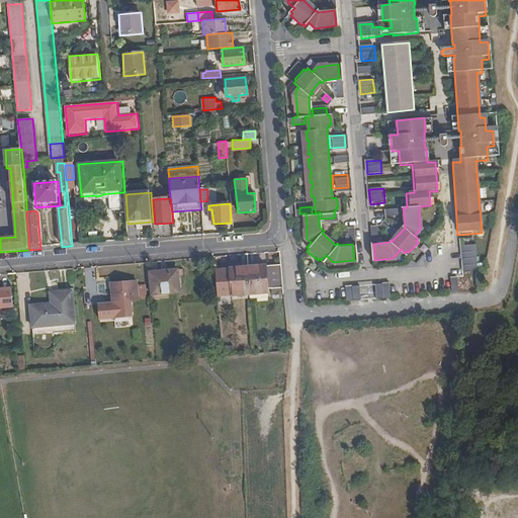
[(396,230),(385,221),(381,226),(392,235),(396,230)]
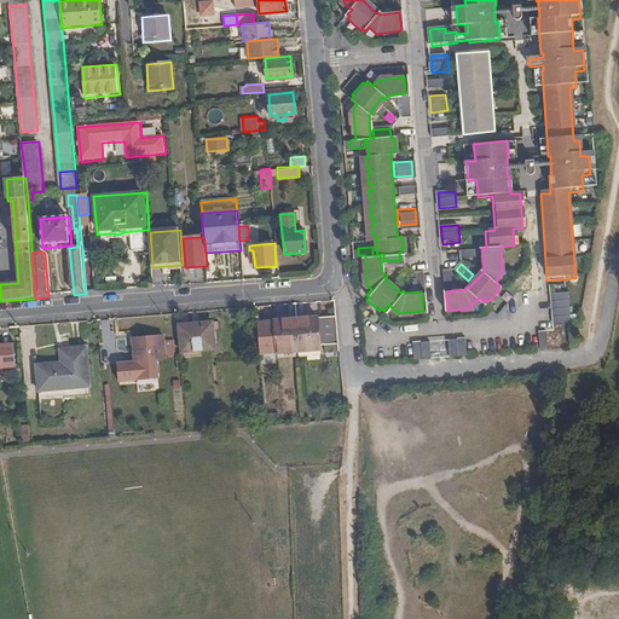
[(570,298),(553,300),(556,330),(572,329),(570,298)]
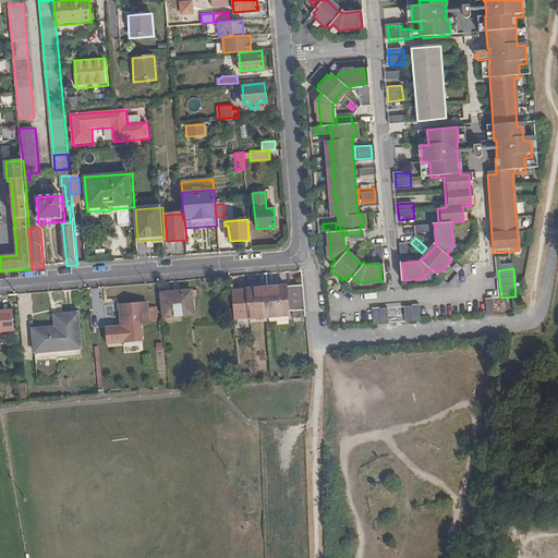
[(305,317),(302,286),(276,288),(267,289),(269,317),(288,316),(287,312),(291,312),(292,318),(305,317)]
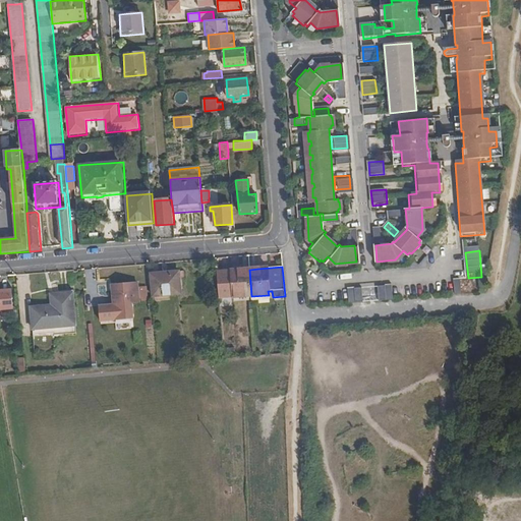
[(249,270),(216,272),(218,291),(219,298),(227,298),(251,296),(249,270)]
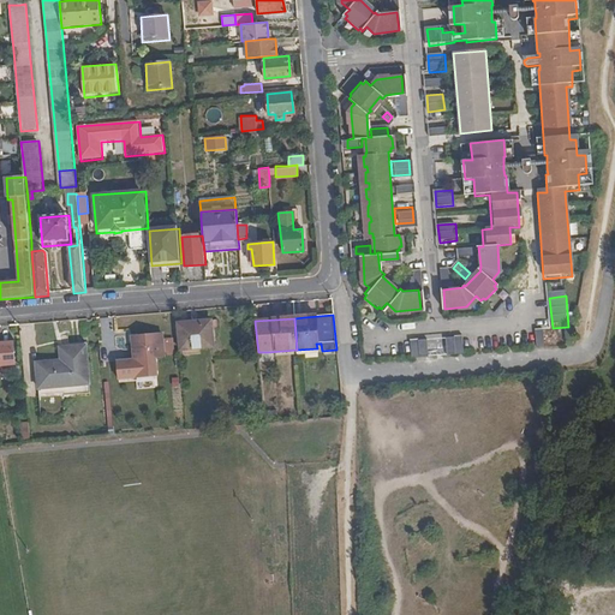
[(199,348),(214,347),(212,321),(179,324),(180,350),(199,348)]
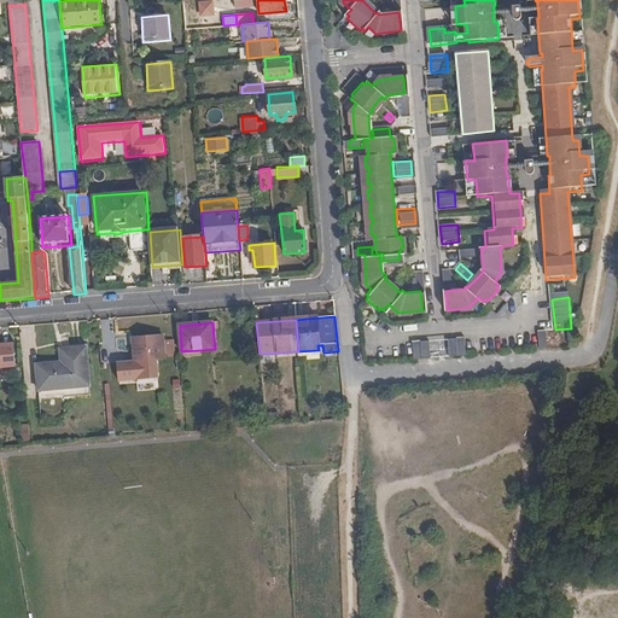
[(157,359),(165,357),(164,355),(163,342),(163,336),(133,338),(134,361),(157,359)]
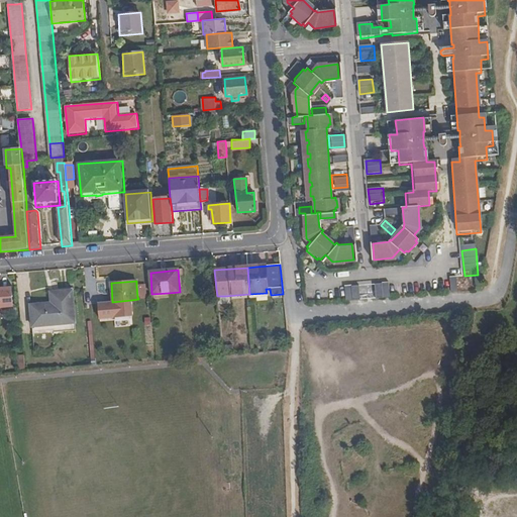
[(392,283),(377,284),(378,297),(393,296),(392,283)]
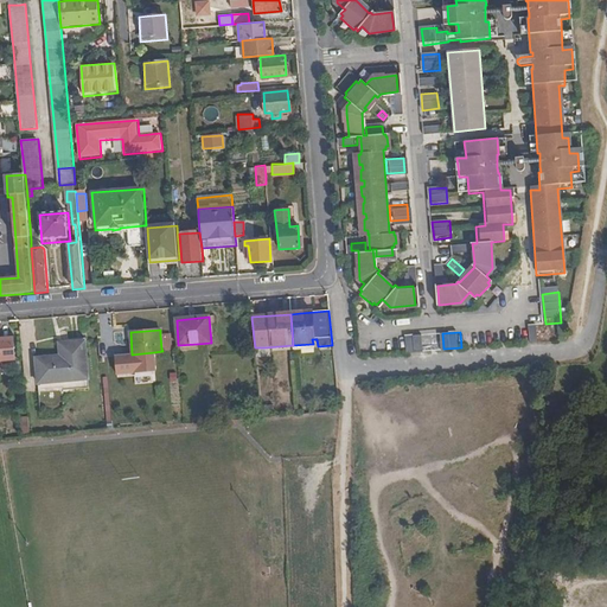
[(160,336),(161,349),(171,347),(170,334),(160,336)]
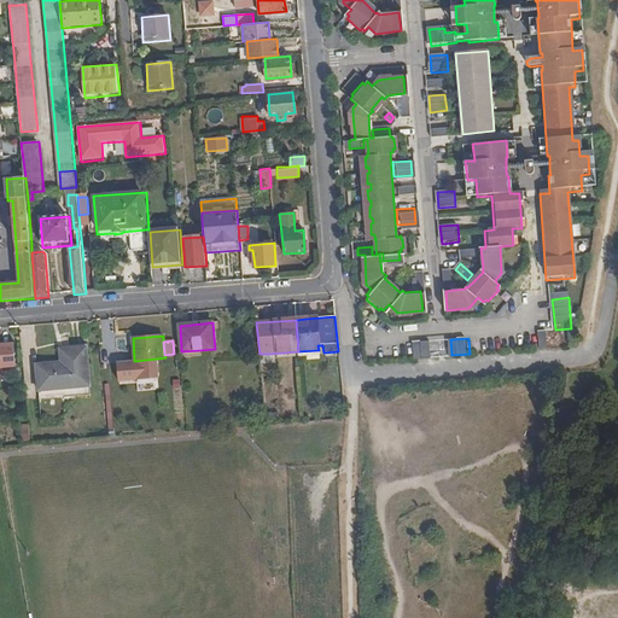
[(433,342),(415,343),(417,359),(435,357),(433,342)]
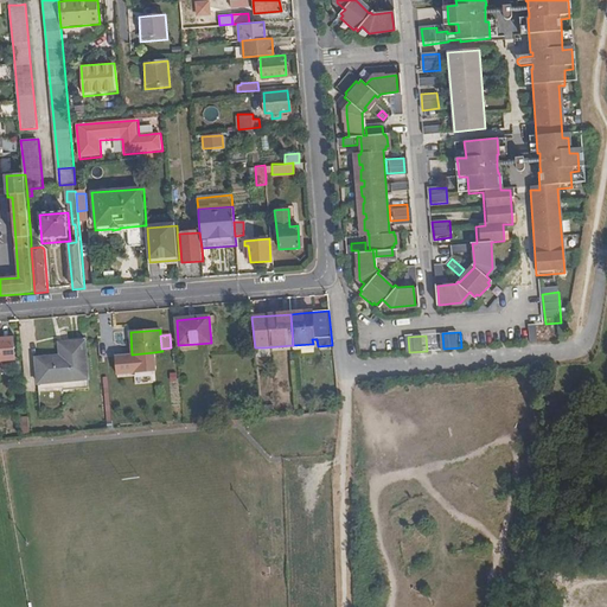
[(63,381),(88,378),(84,338),(59,340),(63,381)]
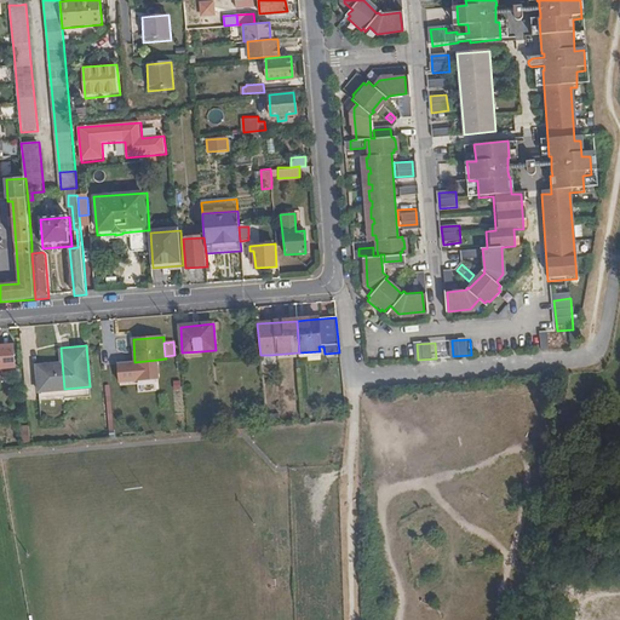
[(0,367),(15,367),(12,346),(0,346),(0,367)]
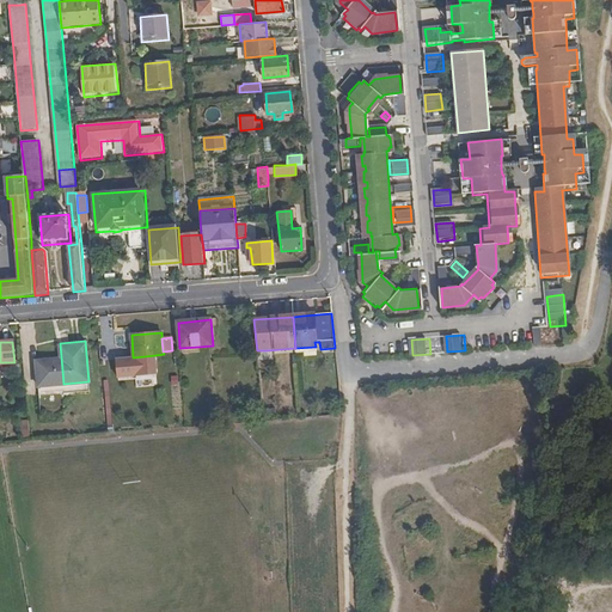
[(36,361),(38,387),(63,384),(60,343),(57,343),(60,360),(36,361)]
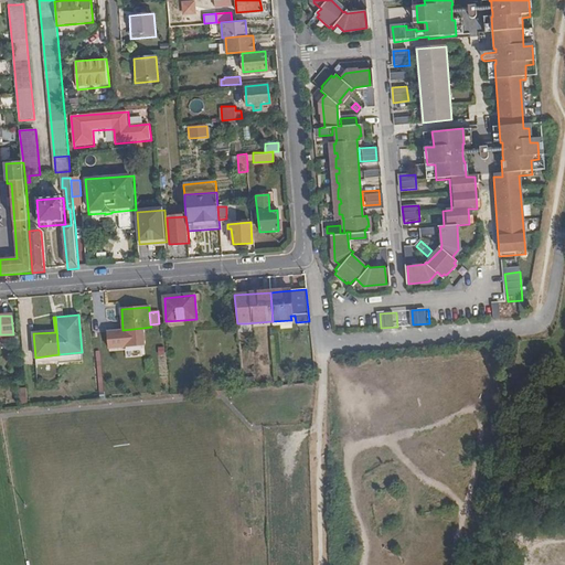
[(145,344),(144,328),(123,330),(107,331),(108,348),(145,344)]
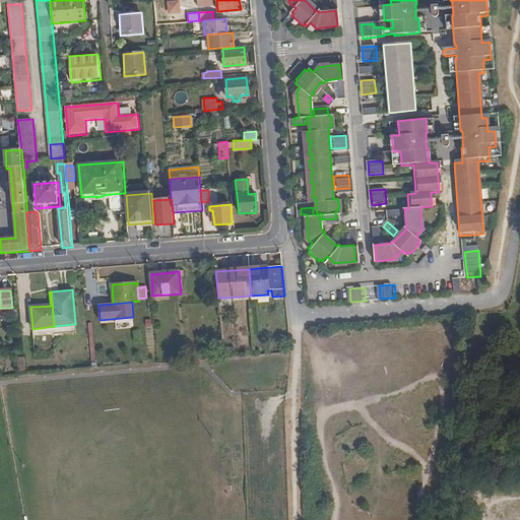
[(54,326),(55,334),(76,332),(75,324),(54,326)]
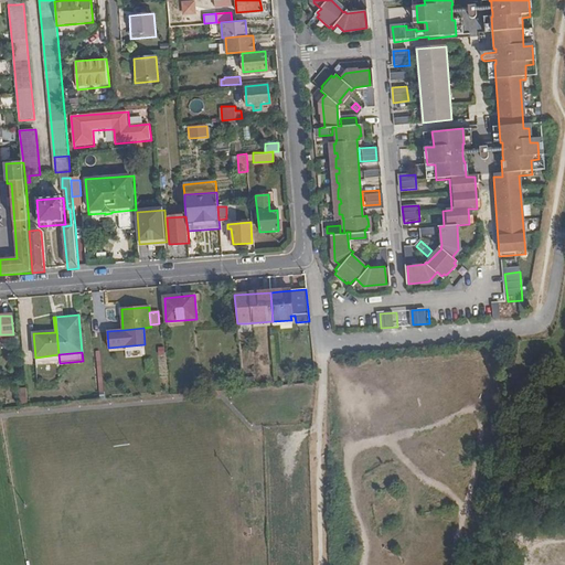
[(35,366),(60,363),(59,354),(35,358),(35,366)]
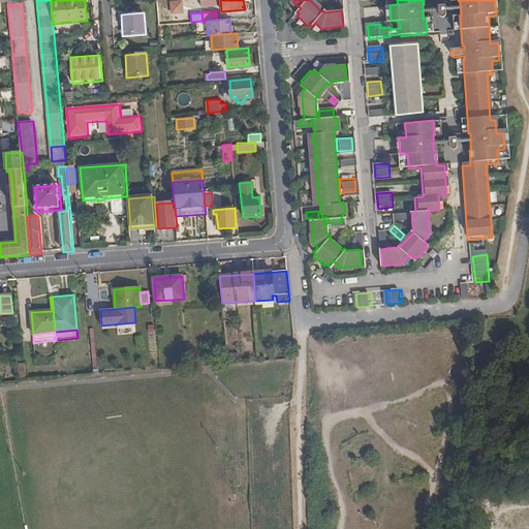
[(266,362),(249,364),(250,372),(267,370),(266,362)]
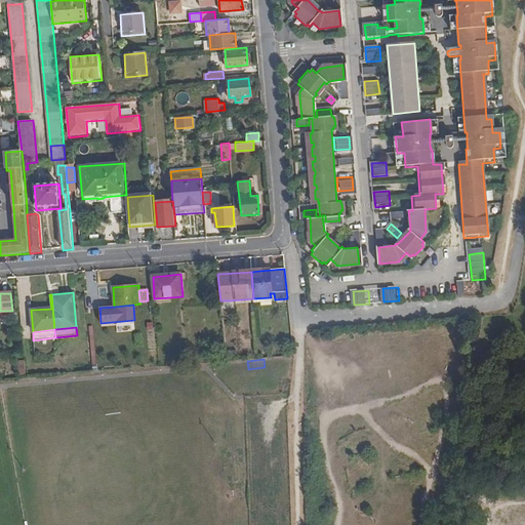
[(16,361),(17,377),(26,376),(24,360),(16,361)]
